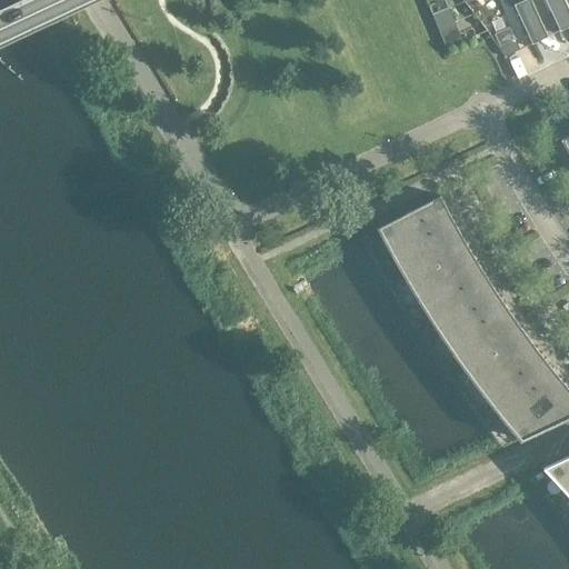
[(522,0),(513,5),(528,33),(532,43),(547,36),(530,0),(522,0)]
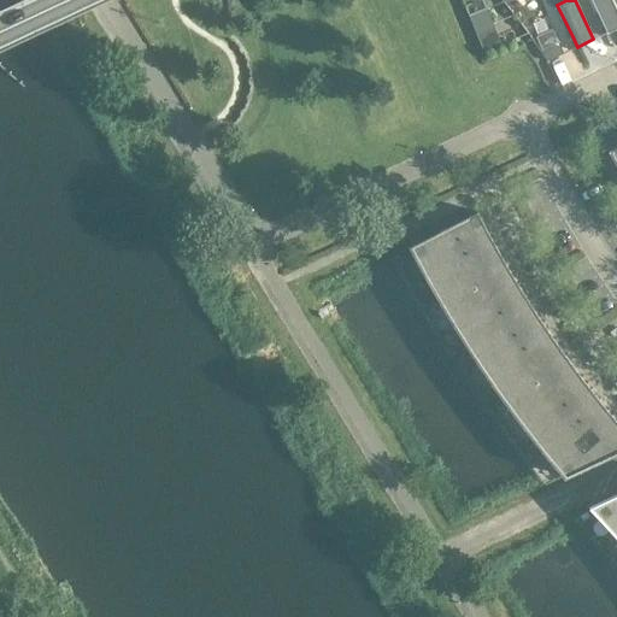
[(591,0),(603,23),(607,33),(616,28),(616,12),(611,0),(591,0)]
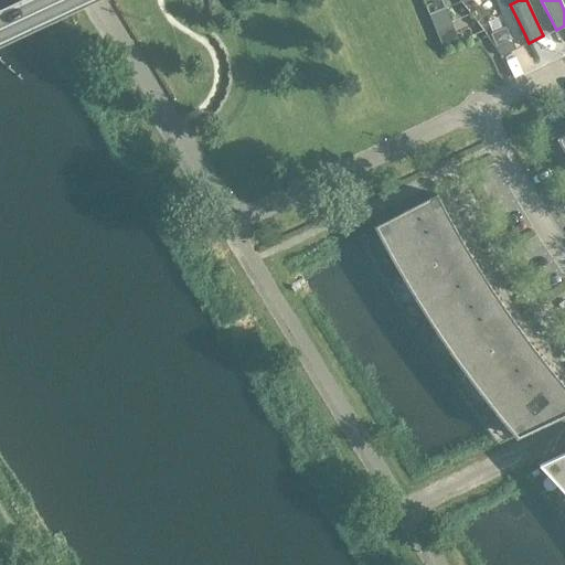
[(497,46),(511,39),(505,28),(491,34),(497,46)]
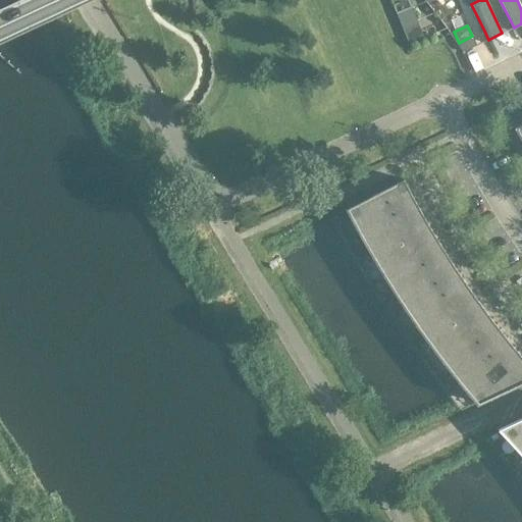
[(403,178),(347,208),(348,210),(358,229),(371,252),(384,274),(396,293),(397,294),(450,260),(444,250),(437,240),(431,230),(426,220),(420,210),(414,200),(409,190),(403,178)]
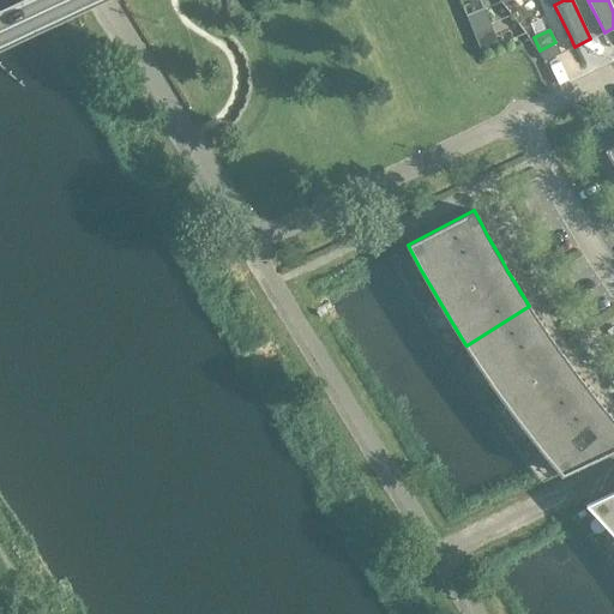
[(529,306),(467,345),(468,348),(481,368),(499,393),(517,419),(533,438),(534,440),(593,393),(584,383),(576,372),(567,361),(560,350),(552,339),(545,329),(536,317),(529,306)]
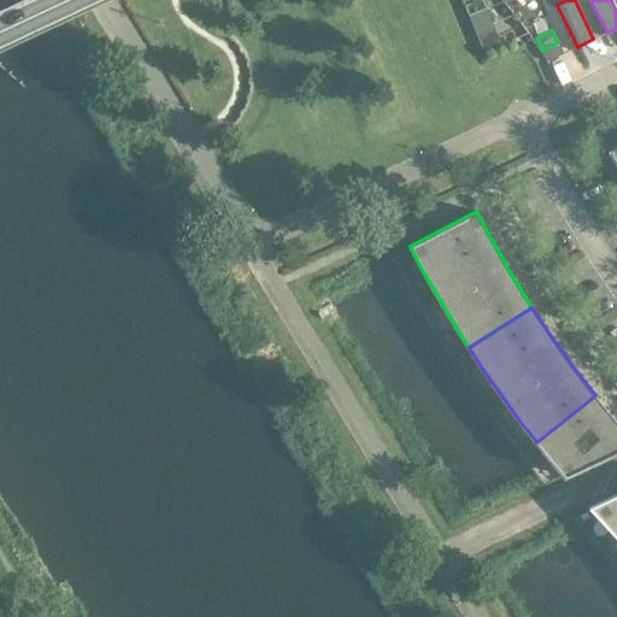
[(595,395),(536,442),(538,444),(553,463),(565,476),(616,452),(616,422),(612,416),(604,406),(595,395)]
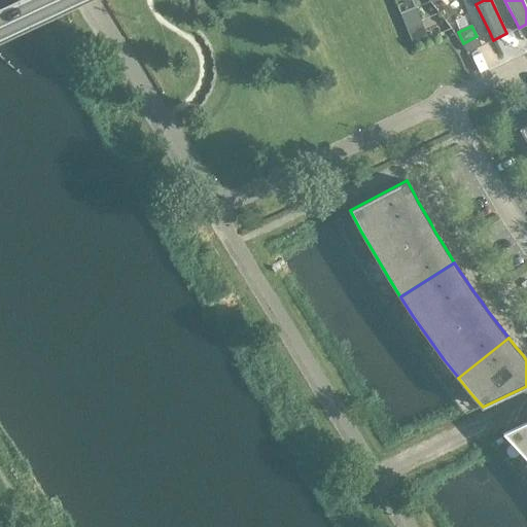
[(526,422),(504,433),(506,435),(524,454),(525,455),(526,453),(526,422)]
